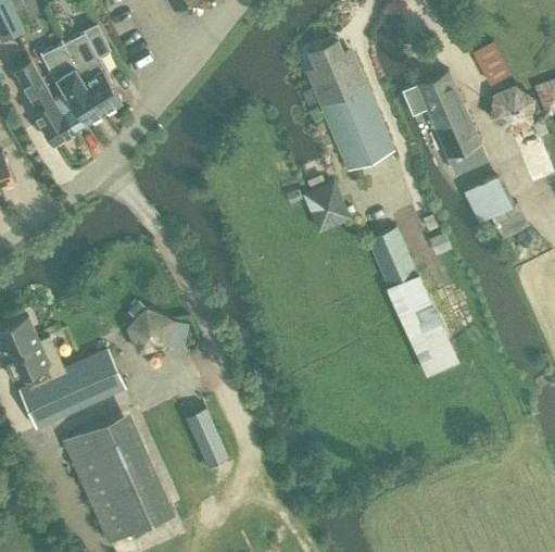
[(9,0),(0,0),(0,40),(2,46),(25,34),(9,0)]
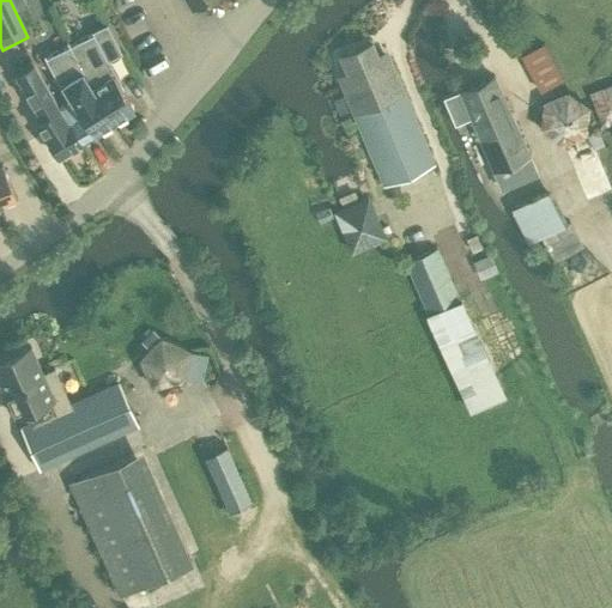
[(23,0),(11,0),(17,12),(28,7),(23,0)]
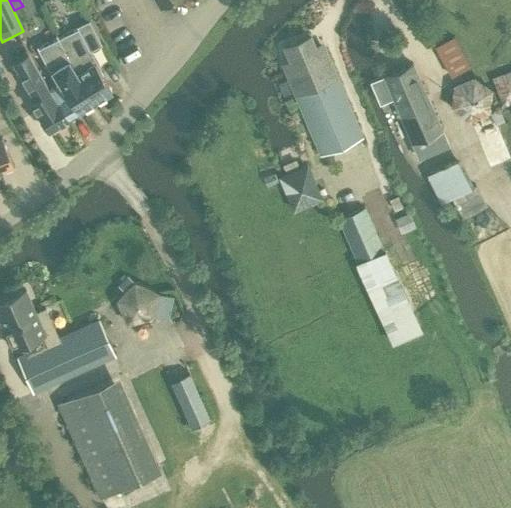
[(178,0),(153,0),(160,10),(178,0)]
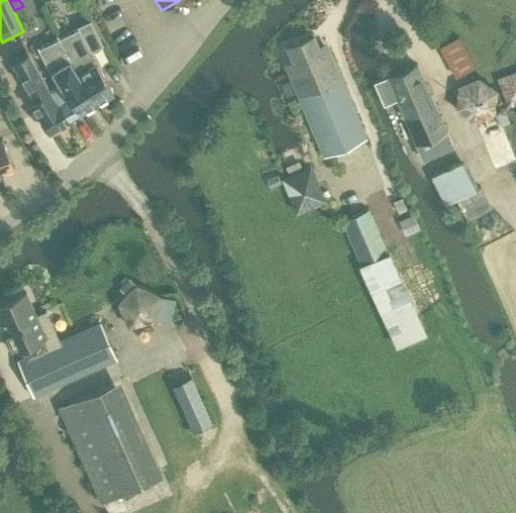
[(71,65),(78,77),(96,106),(113,95),(86,57),(103,49),(90,23),(77,30),(79,32),(59,42),(71,65)]
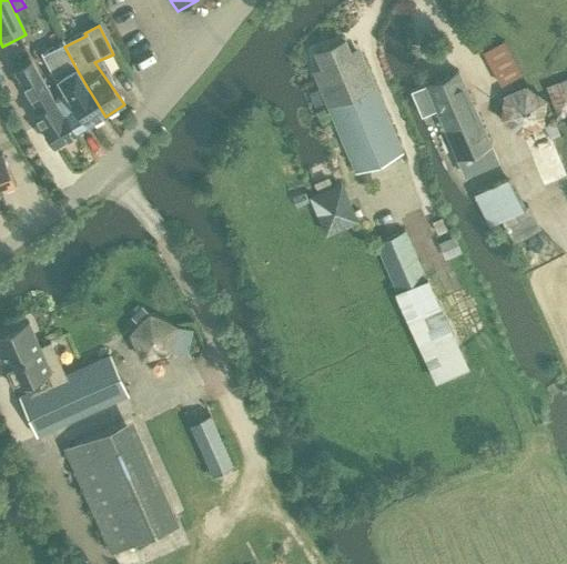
[(505,42),(484,54),(502,88),(523,76),(505,42)]
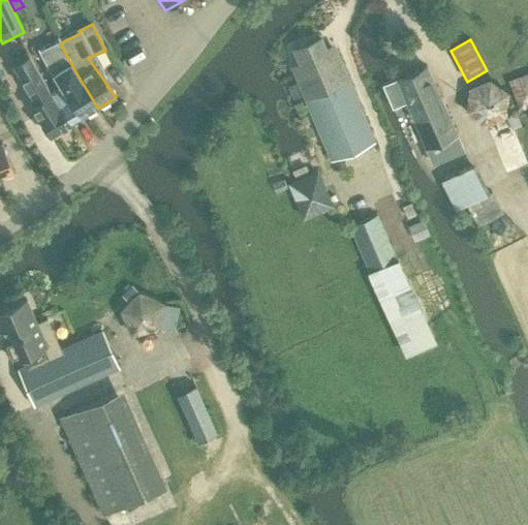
[(294,52),(302,68),(293,71),(297,79),(294,80),(300,91),(306,104),(307,104),(332,164),(375,146),(336,54),(329,57),(321,40),(294,52)]
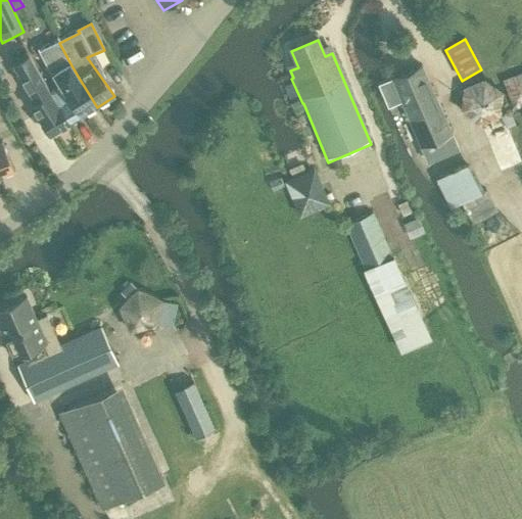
[(72,65),(59,43),(39,53),(50,77),(54,75),(63,88),(52,95),(69,125),(97,107),(79,78),(72,65)]
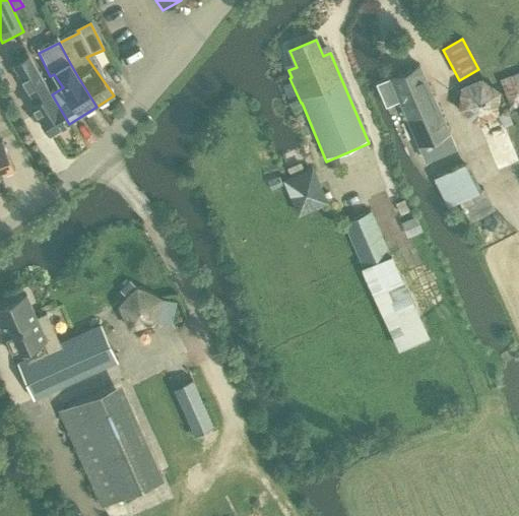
[(69,124),(52,94),(28,57),(13,66),(36,104),(31,106),(50,135),(69,124)]
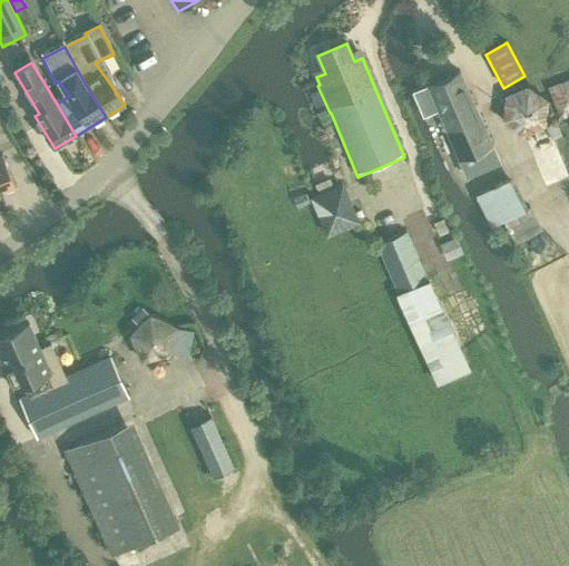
[(500,165),(461,75),(427,89),(413,95),(424,120),(438,115),(460,167),(462,167),(468,179),(500,165)]
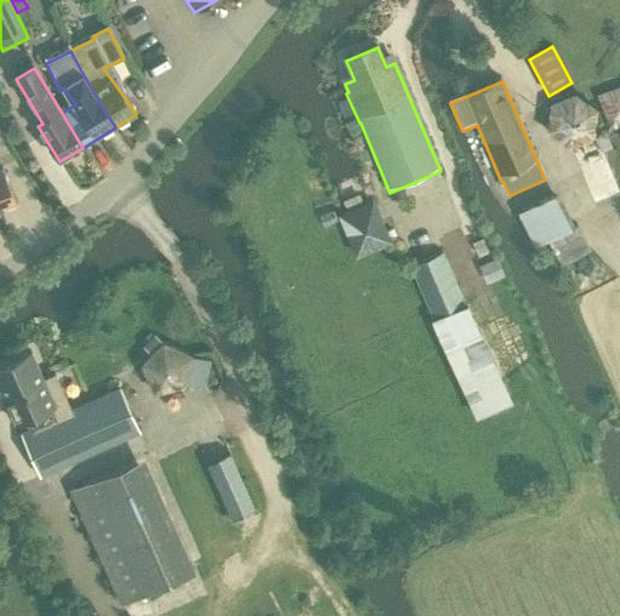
[(619,90),(597,100),(610,133),(618,130),(619,132),(619,90)]
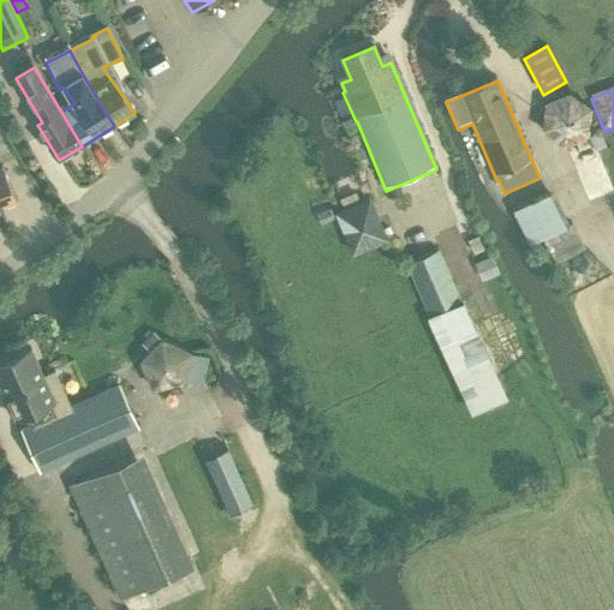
[(592,111),(570,94),(544,105),(542,132),(564,150),(590,139),(592,111)]
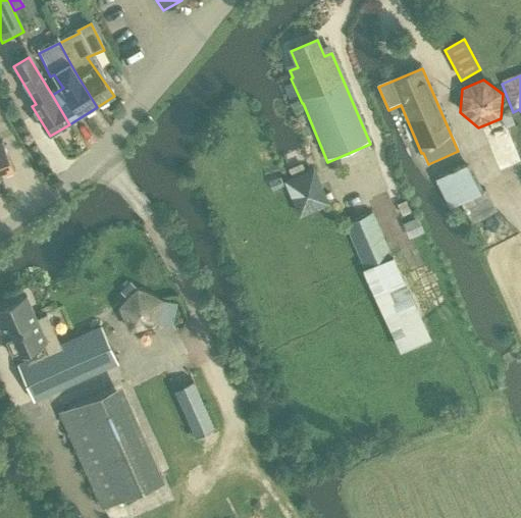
[(0,177),(15,171),(12,164),(2,142),(0,143),(0,177)]
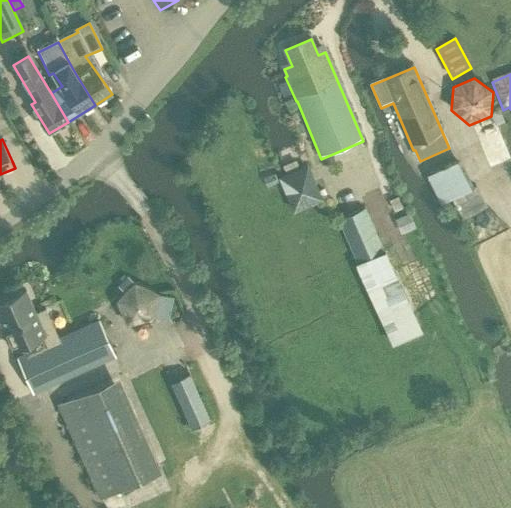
[(437,173),(427,178),(437,197),(442,206),(452,201),(463,222),(487,210),(476,188),(474,189),(472,190),(457,162),(437,173)]
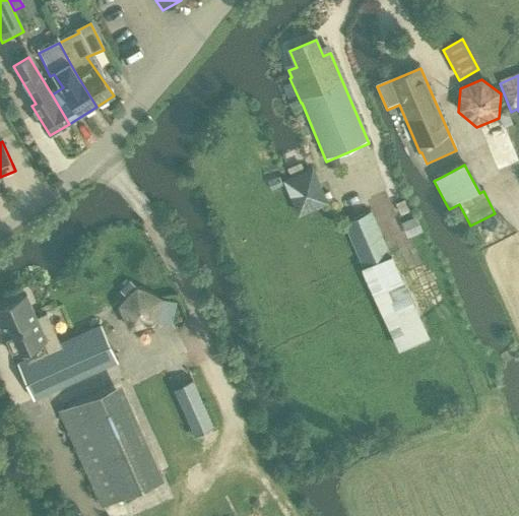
[(313,172),(285,184),(299,216),(327,205),(313,172)]
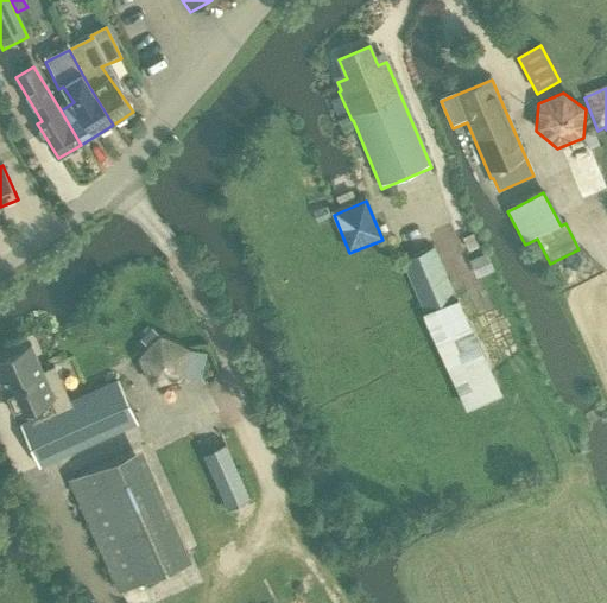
[(435,249),(403,264),(424,315),(457,302),(435,249)]
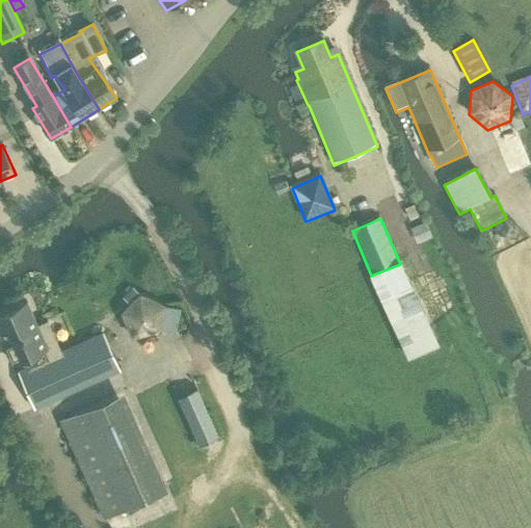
[(131,309),(122,318),(133,341),(157,335),(161,330),(177,334),(181,311),(164,308),(140,296),(138,298),(133,293),(125,301),(131,309)]
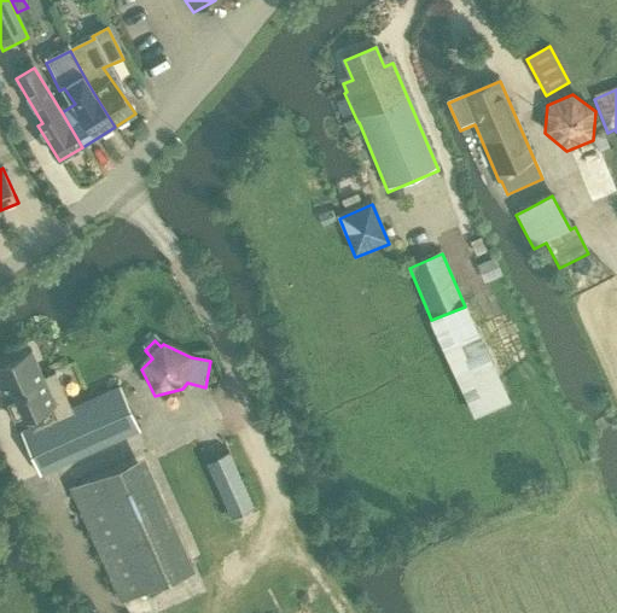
[(31,355),(0,368),(0,390),(6,404),(3,406),(10,421),(13,420),(15,425),(29,419),(33,427),(71,410),(56,375),(44,380),(31,355)]
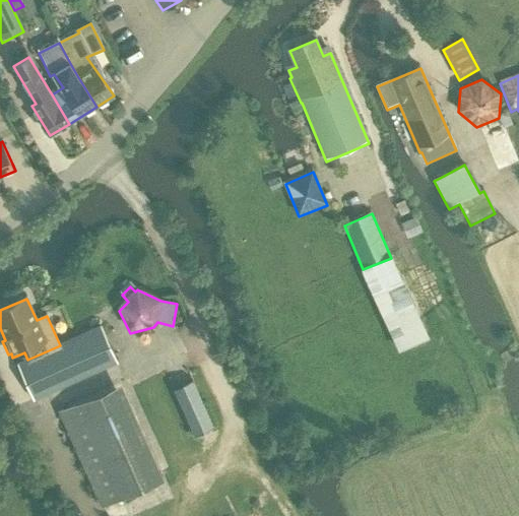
[(27,360),(17,365),(35,403),(118,366),(101,327),(60,345),(27,360)]
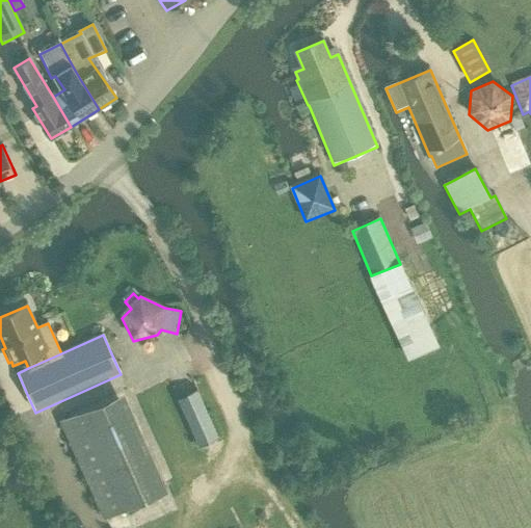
[(107,401),(59,423),(104,521),(151,500),(107,401)]
